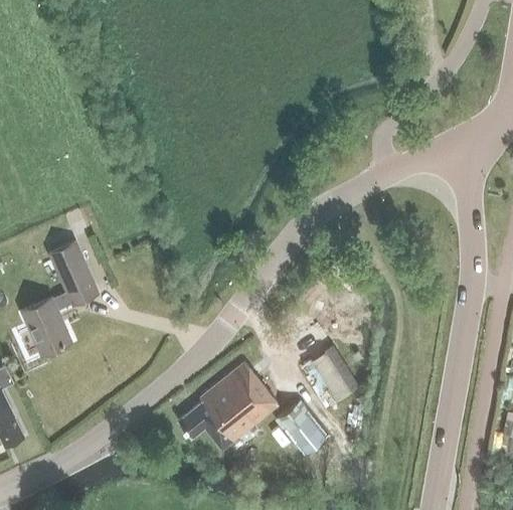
[(76,244),(49,257),(67,295),(52,302),(23,315),(42,357),(71,344),(57,314),(72,307),(72,308),(100,296),(76,244)]
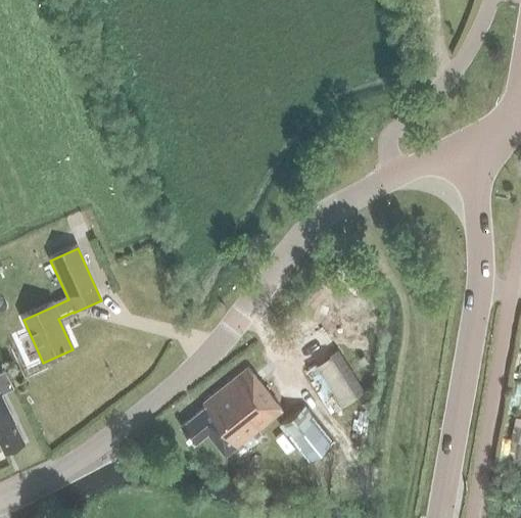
[(363,299),(348,280),(316,304),(331,324),(340,317),(350,330),(373,313),(363,299)]
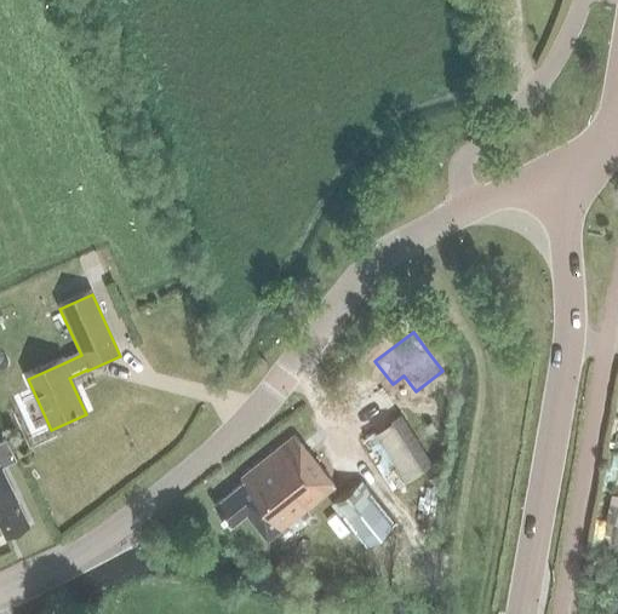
[(398,489),(433,469),(401,417),(366,439),(398,489)]
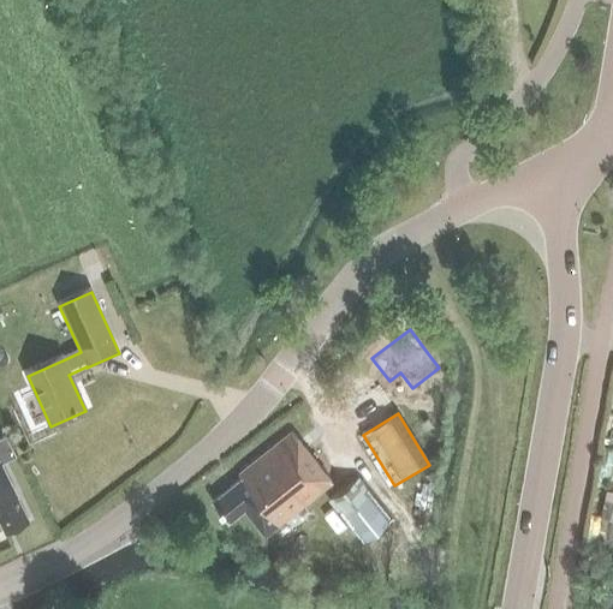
[(242,484),(215,509),(233,527),(248,514),(271,539),(333,481),(289,433),(238,481),(242,484)]
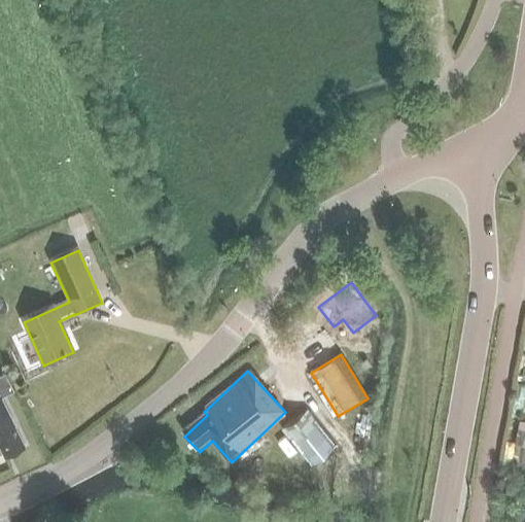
[(0,380),(0,396),(2,402),(15,395),(6,377),(0,380)]
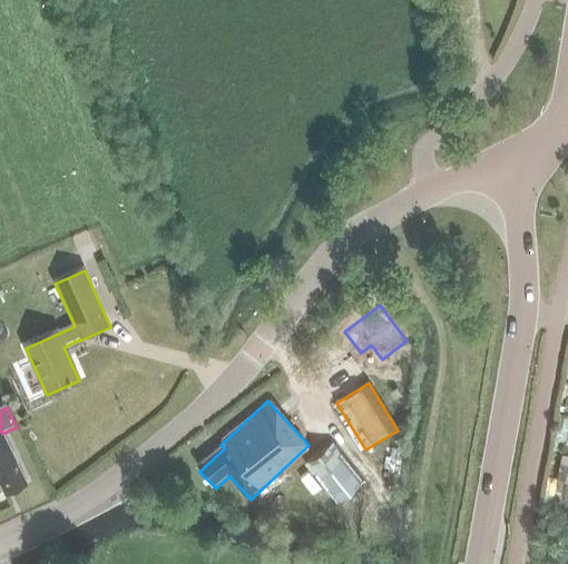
[(2,434),(0,434),(0,485),(6,497),(28,486),(17,463),(2,434)]
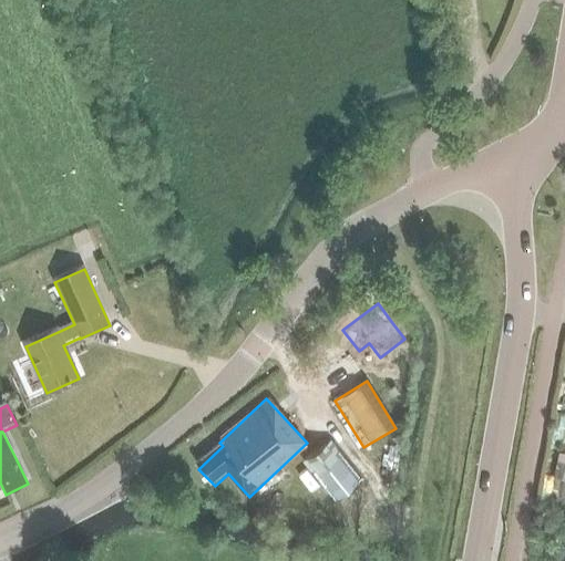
[(327,437),(301,461),(339,500),(365,475),(327,437)]
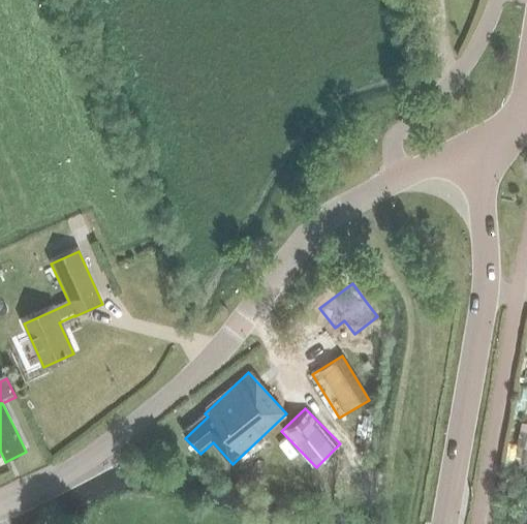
[(513,470),(510,483),(518,484),(520,484),(520,483),(521,471),(513,470)]
